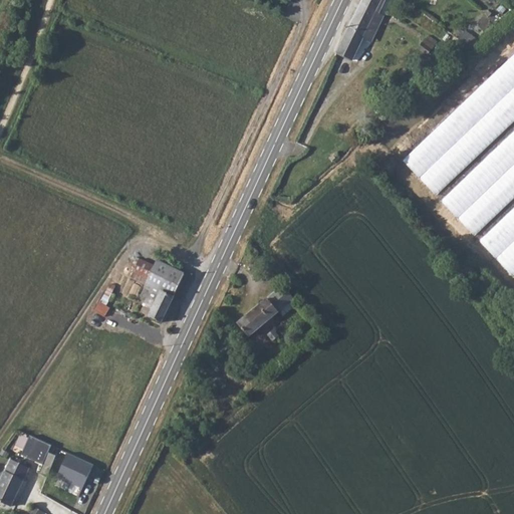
[(361,0),(337,52),(353,59),(376,11),(380,12),(386,0),(361,0)]
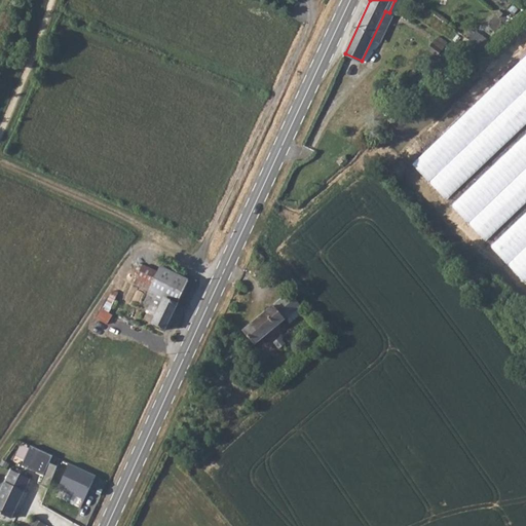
[(478,31),(471,39),(483,48),(489,39),(478,31)]
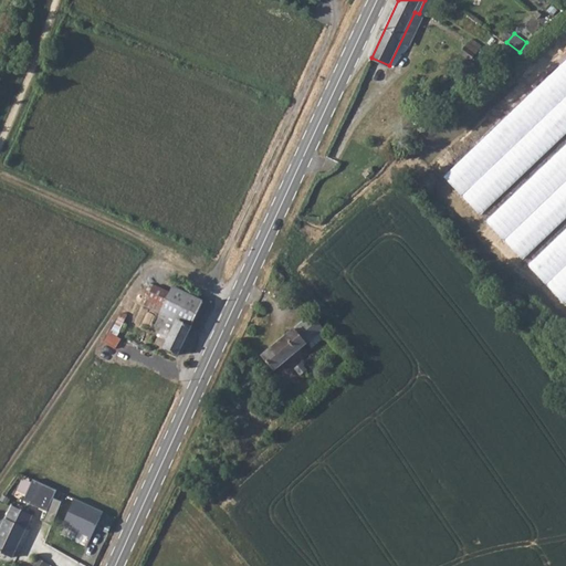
[(565,60),(446,177),(483,216),(565,134),(565,60)]
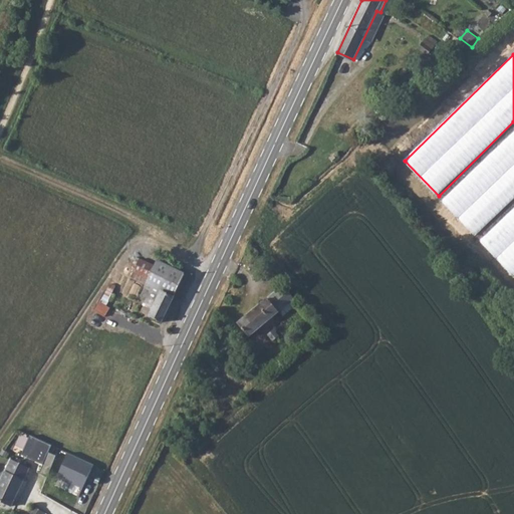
[(156,266),(147,284),(142,295),(147,298),(144,305),(153,309),(149,316),(162,323),(185,274),(158,262),(156,266)]
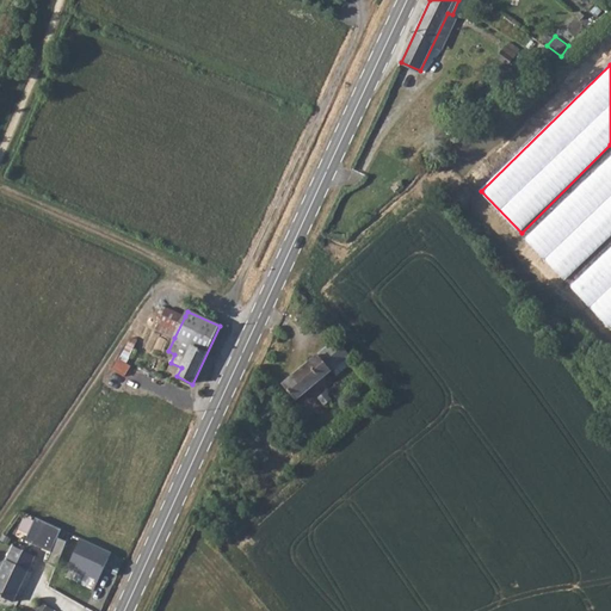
[(338,340),(284,384),(297,400),(351,356),(349,352),(338,340)]
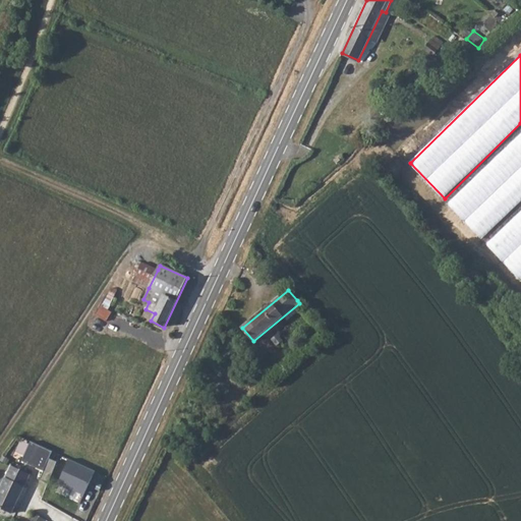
[(97,314),(108,321),(113,310),(103,304),(97,314)]
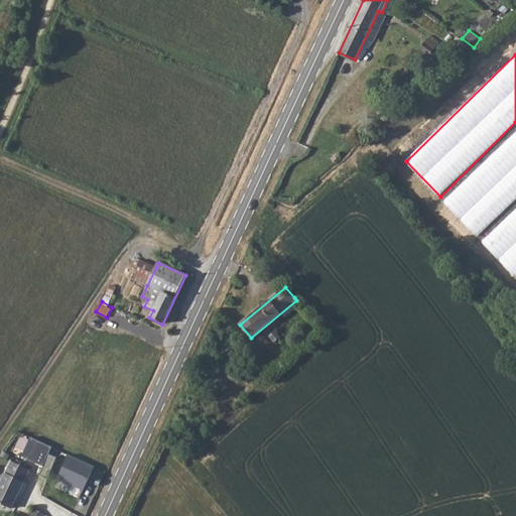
[(54,448),(21,431),(15,452),(22,459),(43,468),(54,448)]
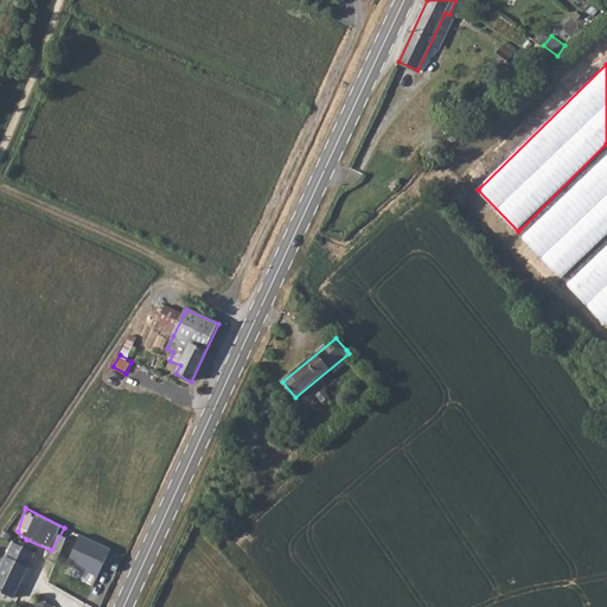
[(82,534),(69,562),(100,576),(113,548),(82,534)]
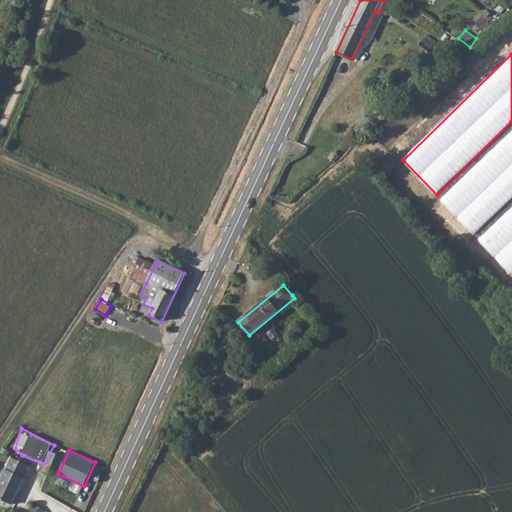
[(11,458),(0,481),(0,498),(11,504),(29,467),(11,458)]
